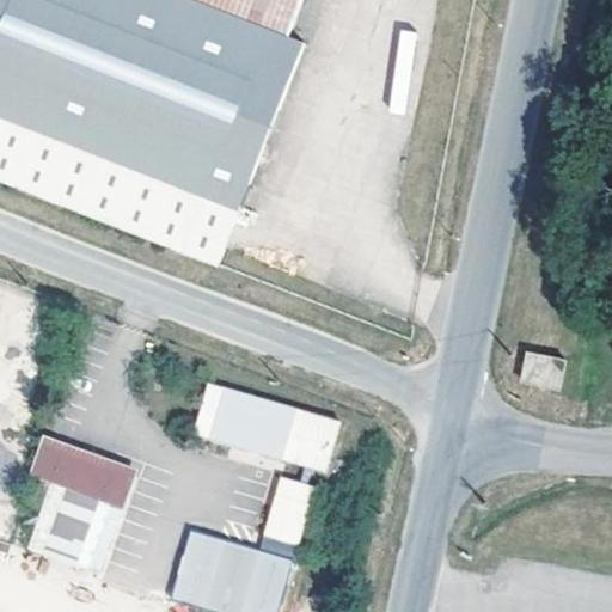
[(0,0),(0,177),(218,263),(304,37),(289,31),(301,0),(0,0)]
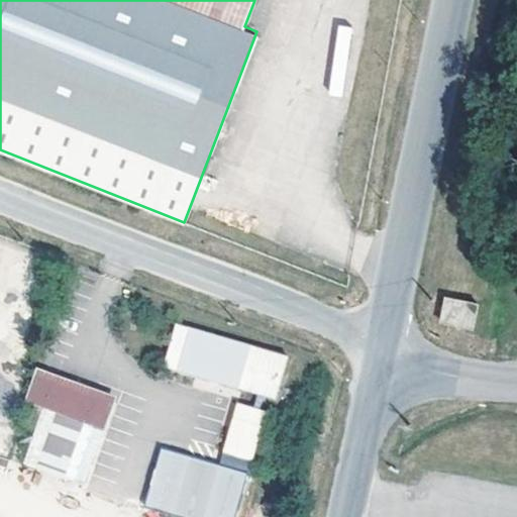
[(477,307),(445,302),(441,326),(472,332),(477,307)]
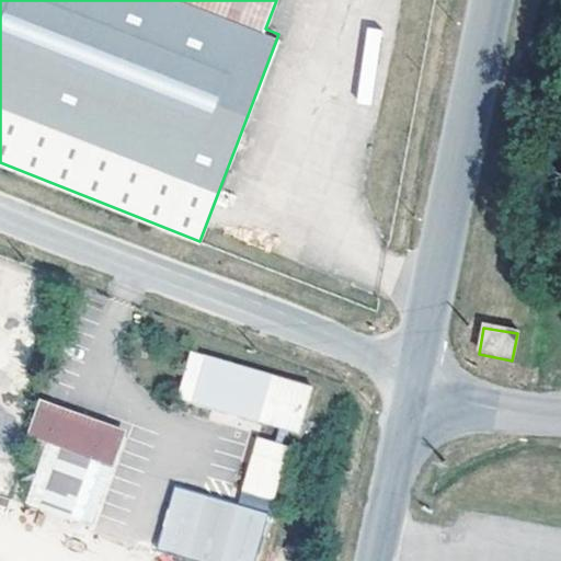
[(311,386),(190,352),(179,397),(279,425),(275,441),(256,436),(242,490),(259,494),(255,507),(238,503),(175,485),(158,550),(196,560),(256,560),(289,445),(282,443),(286,427),(299,431),(311,386)]
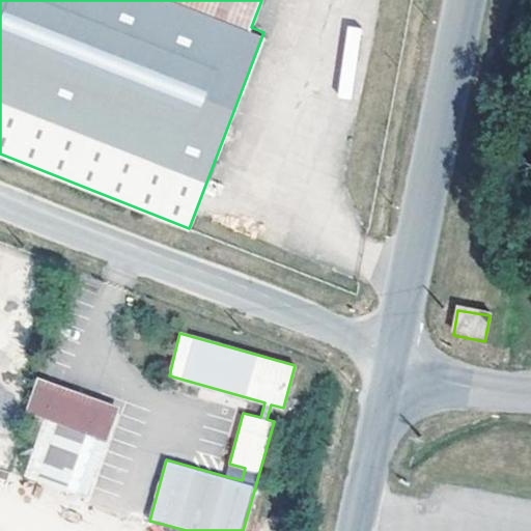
[(119,408),(37,375),(25,411),(106,442),(119,408)]
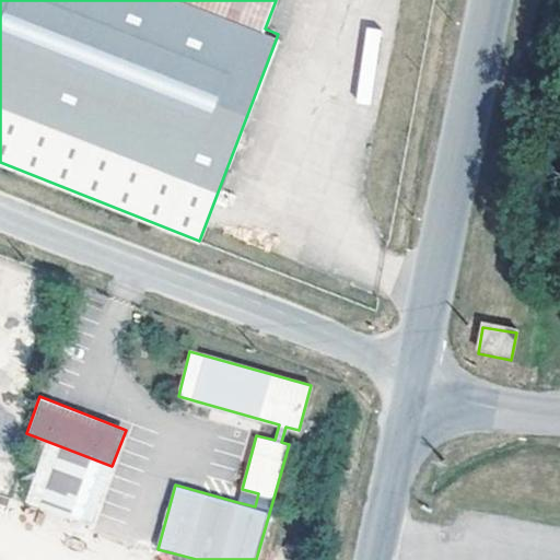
[(258,493),(242,489),(237,502),(255,506),(258,493)]
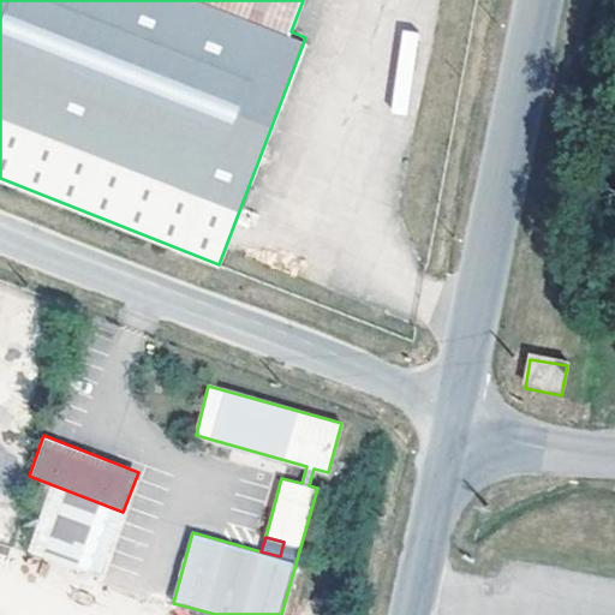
All buildings are outlined.
